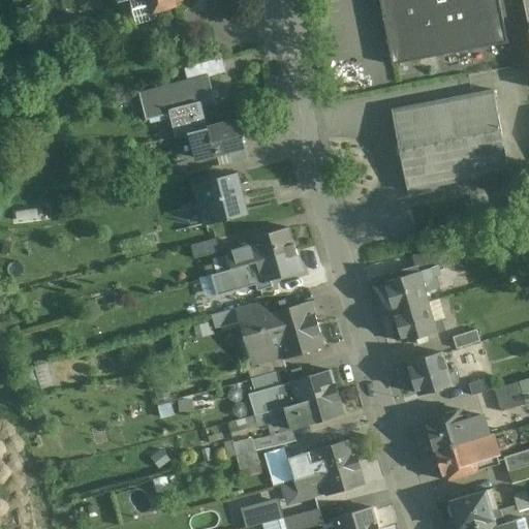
[(133,0),(133,1),(130,2),(135,25),(156,20),(154,12),(175,6),(174,2),(179,0),(133,0)]
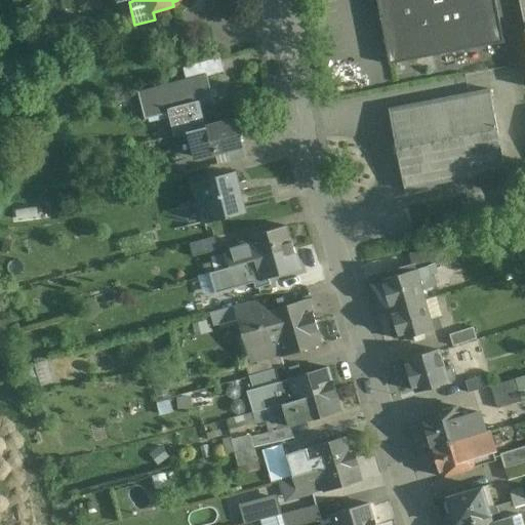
[(494,0),(377,0),(391,64),(502,42),(494,0)]
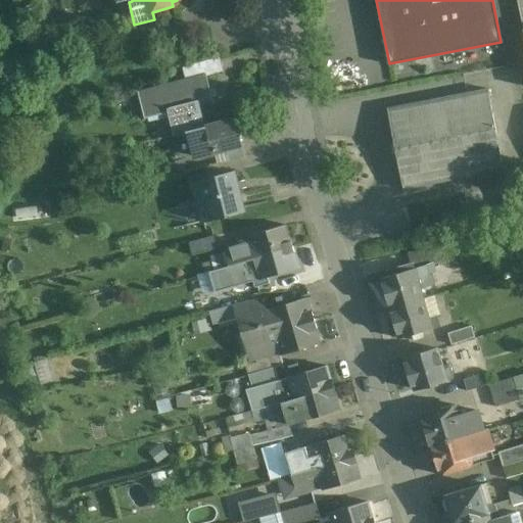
[(182,66),(185,80),(206,75),(202,61),(182,66)]
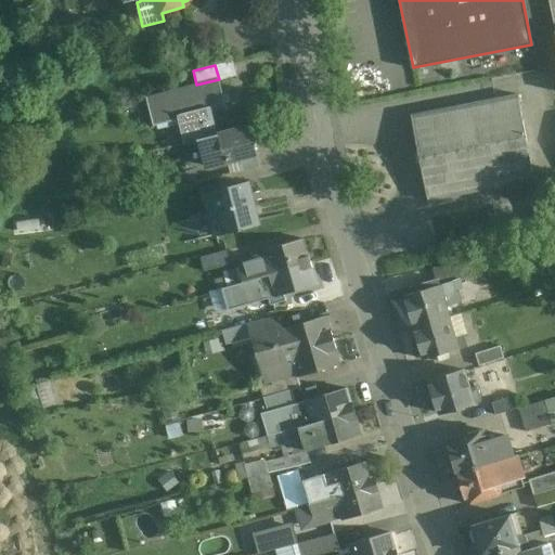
[(196,85),(146,98),(153,126),(155,125),(155,123),(178,117),(184,144),(199,140),(217,136),(211,113),(226,110),(224,103),(232,102),(230,93),(222,95),(219,79),(196,85)]
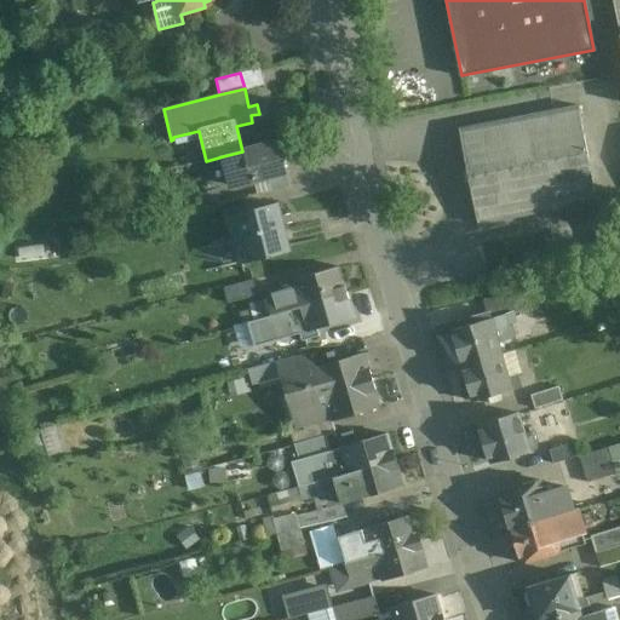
[(579,107),(459,130),(478,224),(597,201),(579,107)]
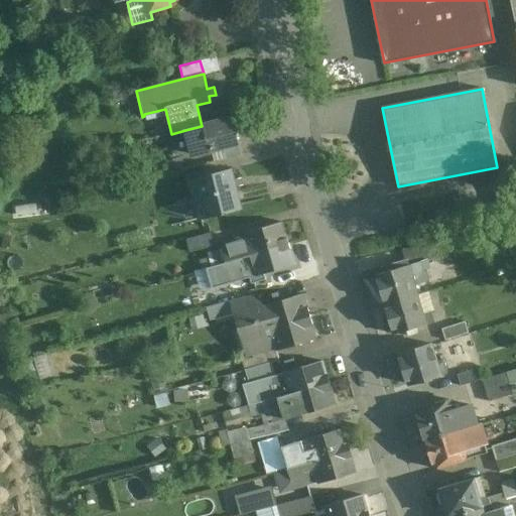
[(230,119),(202,126),(185,130),(191,155),(224,147),(236,143),(230,119)]
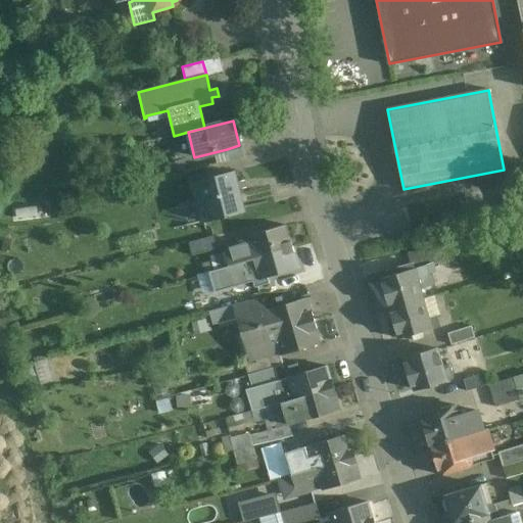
[(239,145),(227,149),(230,160),(242,157),(239,145)]
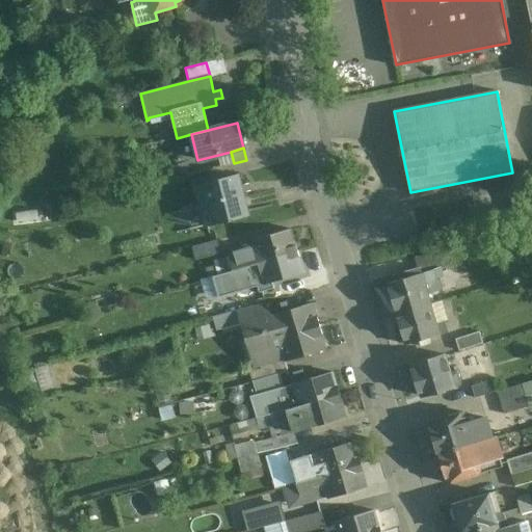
[(237,175),(196,186),(207,225),(247,215),(237,175)]
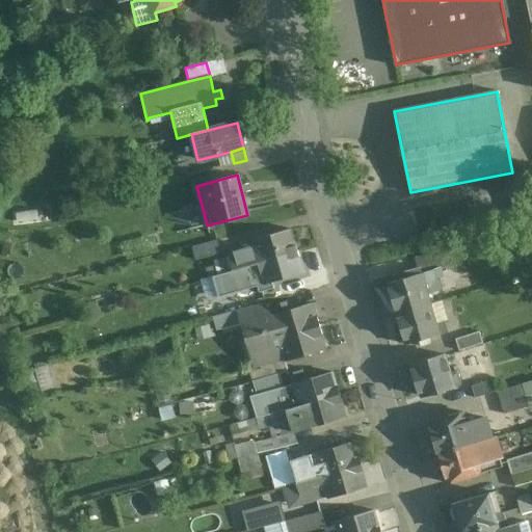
[(531,185),(514,188),(517,210),(531,208),(531,185)]
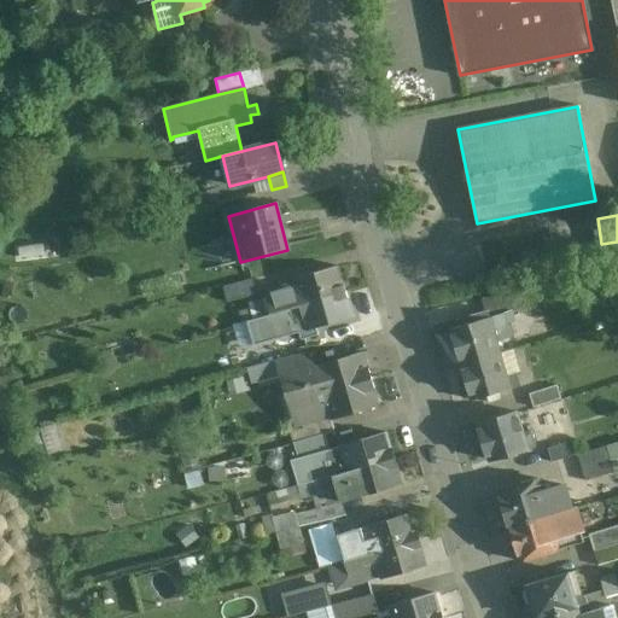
[(338,267),(293,280),(295,287),(267,295),(268,299),(272,313),(345,292),(338,267)]
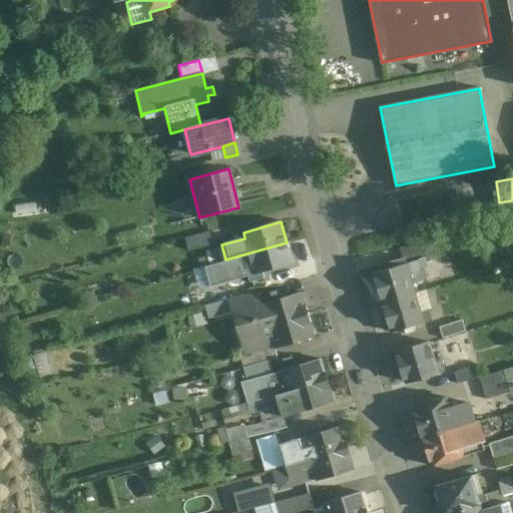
[(209,232),(185,238),(188,249),(212,243),(209,232)]
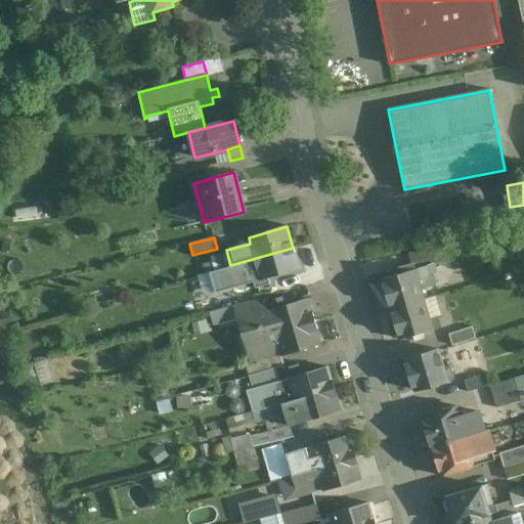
[(293,248),(230,265),(230,266),(216,270),(213,271),(217,286),(259,273),(260,279),(299,268),(293,248)]
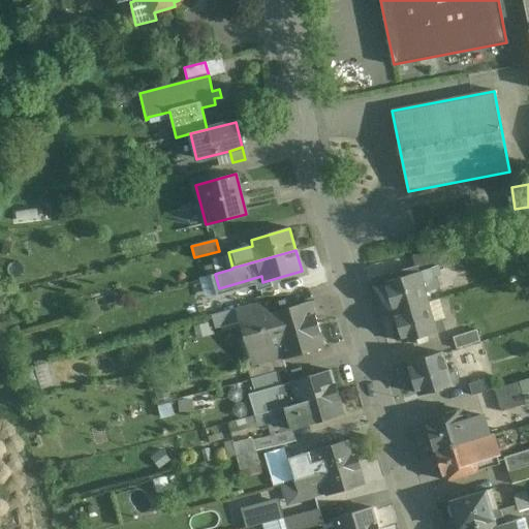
[(439,251),(428,254),(427,252),(414,255),(417,266),(418,273),(430,269),(431,271),(443,267),(439,251)]
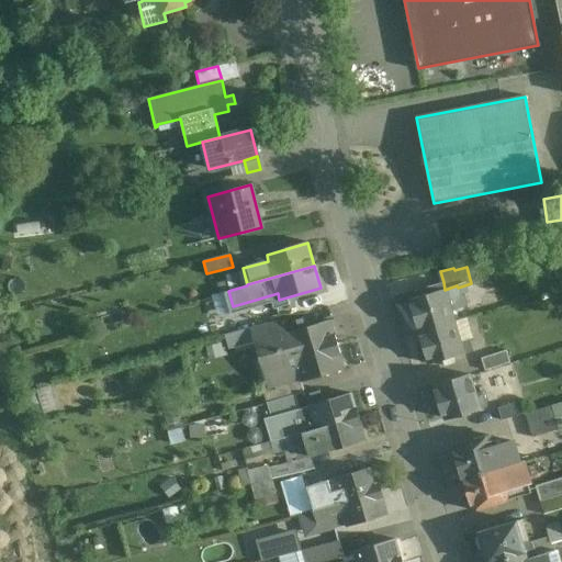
[(244,272),(227,278),(228,282),(232,290),(247,285),(247,284),(244,272)]
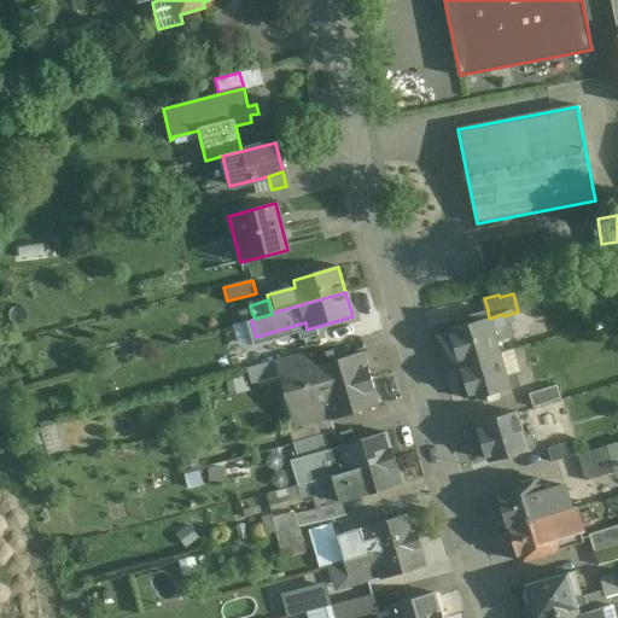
[(251,310),(240,314),(243,322),(251,320),(255,319),(251,310)]
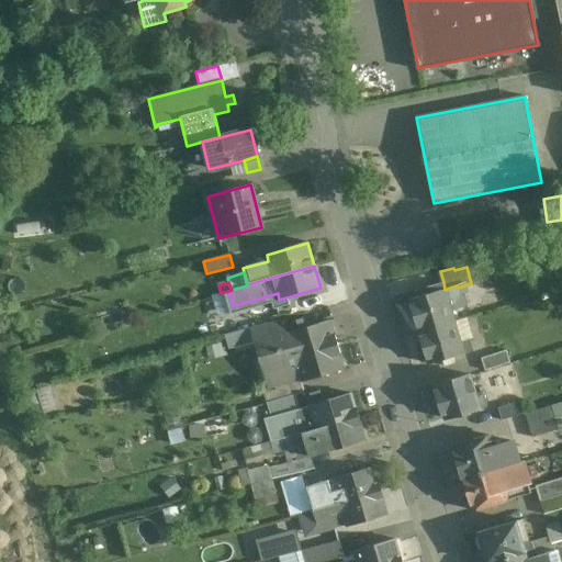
[(444,282),(418,290),(419,296),(408,300),(418,333),(454,322),(451,310),(467,305),(464,295),(460,296),(458,288),(457,285),(445,290),(444,282)]
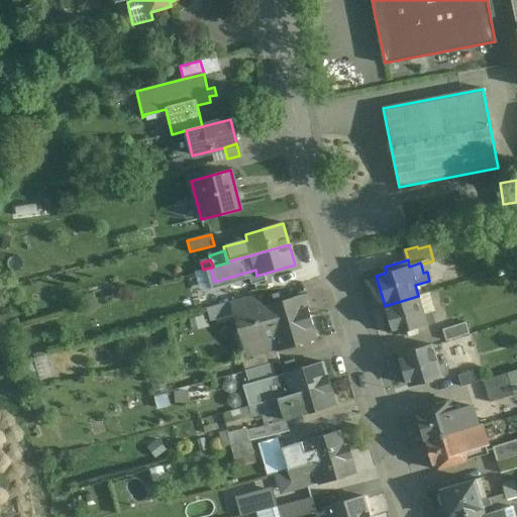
[(261,294),(229,302),(239,338),(310,317),(307,308),(303,296),(265,307),(261,294)]
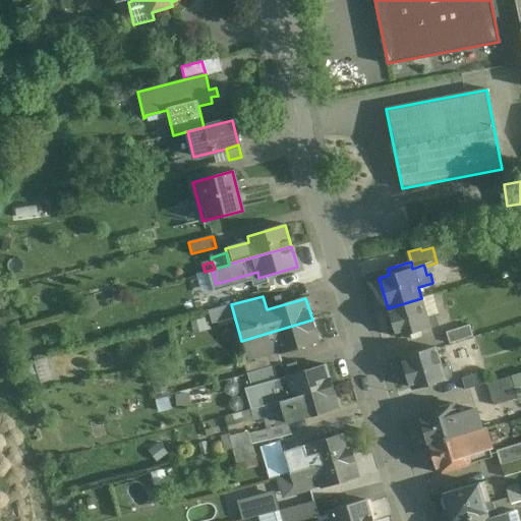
[(421,298),(388,308),(397,337),(438,325),(435,313),(426,315),(421,298)]
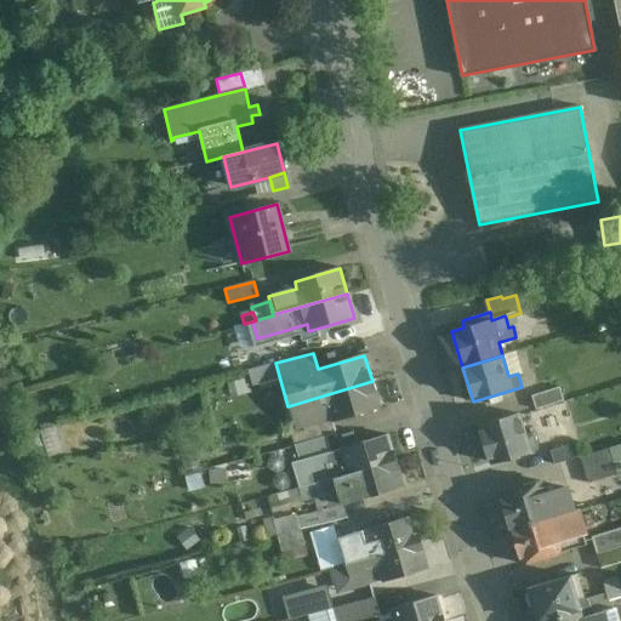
[(5,376),(0,377),(0,398),(0,400),(11,397),(5,376)]
